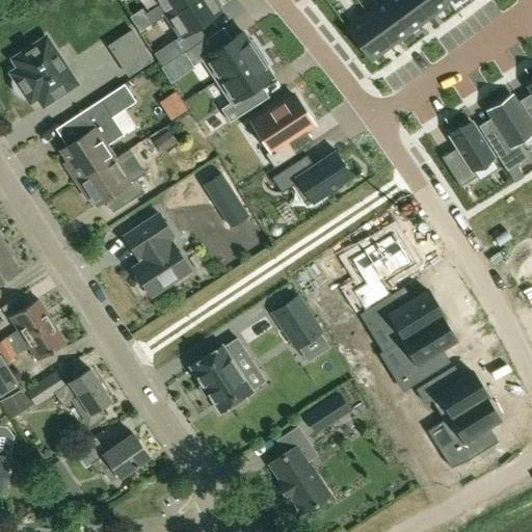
[(158,0),(160,3),(144,14),(152,24),(164,16),(188,0),(158,0)]
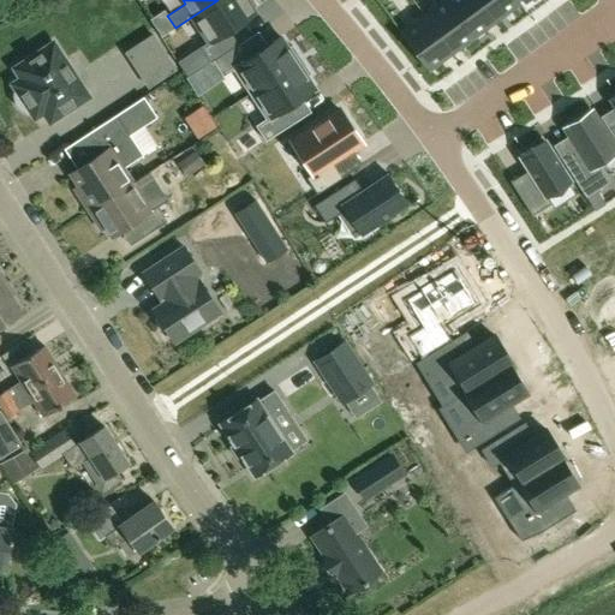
[(218,0),(190,18),(206,43),(199,47),(210,63),(213,61),(238,45),(230,30),(255,13),(251,9),(256,5),(251,0),(218,0)]
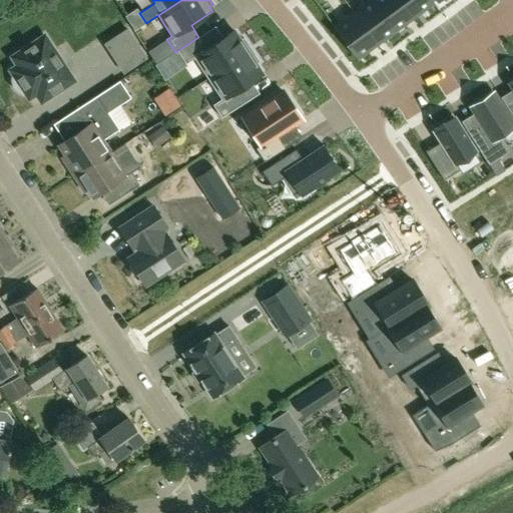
[(372,0),(369,0),(353,12),(377,45),(396,31),(372,0)]
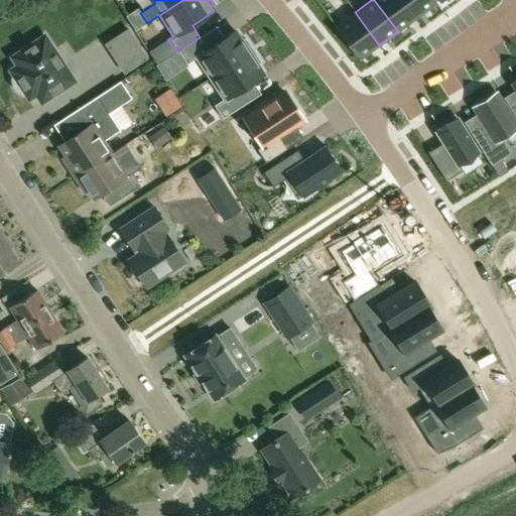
[(403,0),(374,0),(398,31),(416,18),(403,0)]
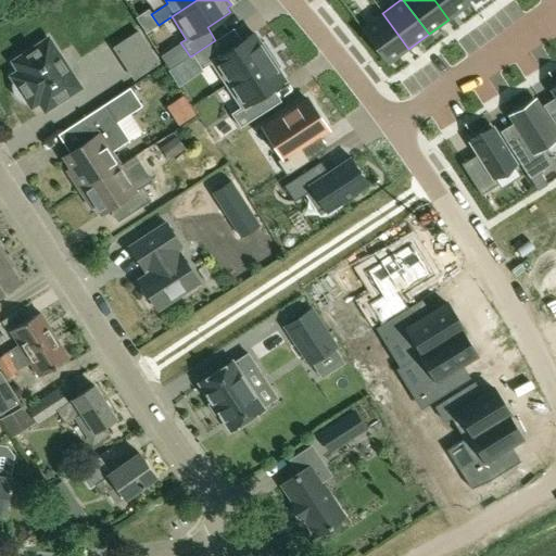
[(466,0),(434,0),(449,20),(469,4),(466,0)]
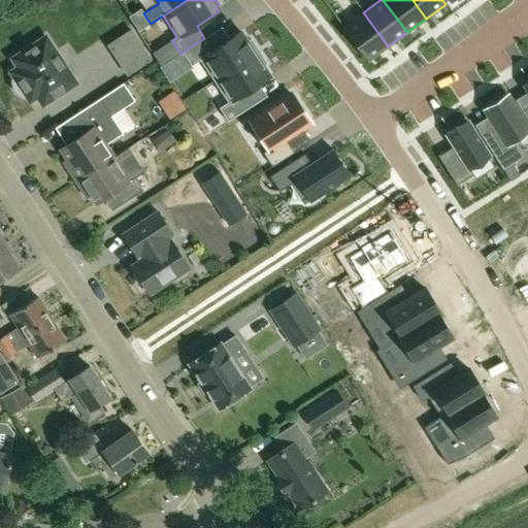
[(363,12),(343,27),(368,61),(388,46),(363,12)]
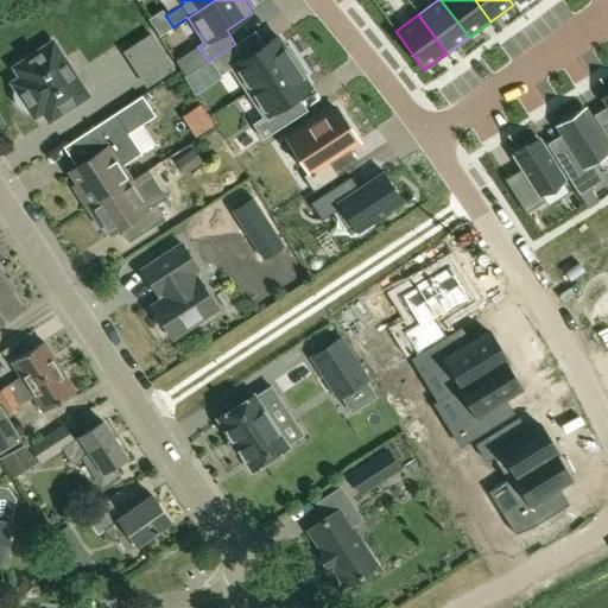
[(151,35),(125,52),(146,86),(172,69),(151,35)]
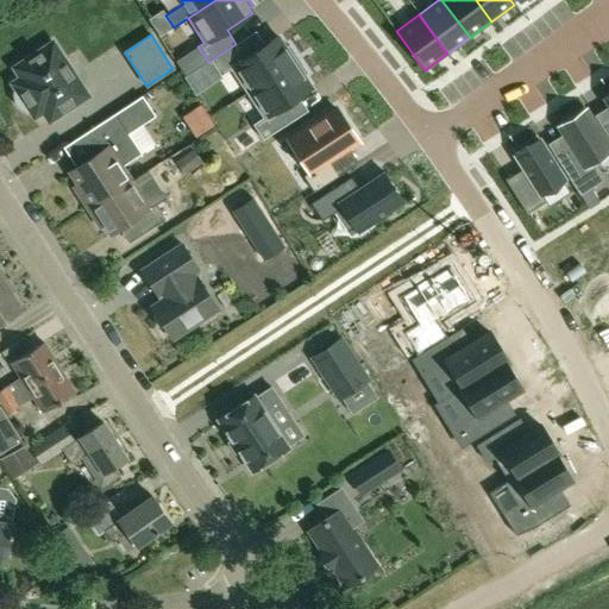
[(236,44),(211,61),(221,76),(231,69),(246,93),(299,60),(289,45),(286,48),(277,36),(251,54),(243,39),(236,44)]
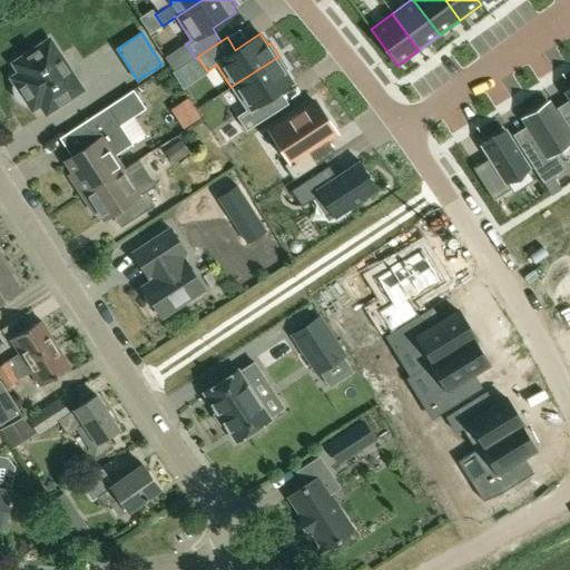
[(46,112),(81,90),(49,40),(13,64),(19,71),(13,75),(18,82),(13,85),(13,90),(16,95),(18,99),(22,102),(27,105),(30,101),(36,109),(41,105),(46,112)]
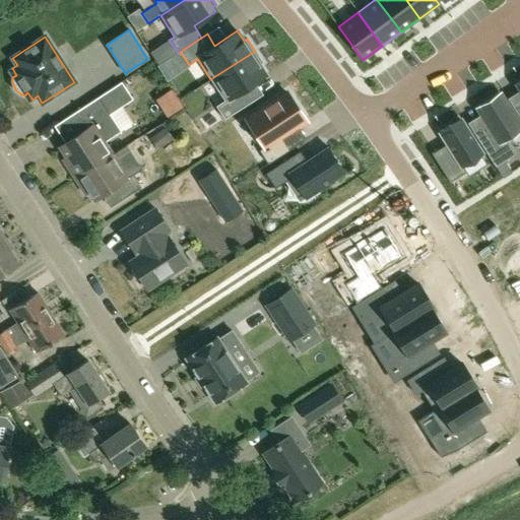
[(255,51),(210,79),(224,101),(215,106),(224,119),(252,102),(244,89),(266,75),(259,65),(262,63),(255,51)]
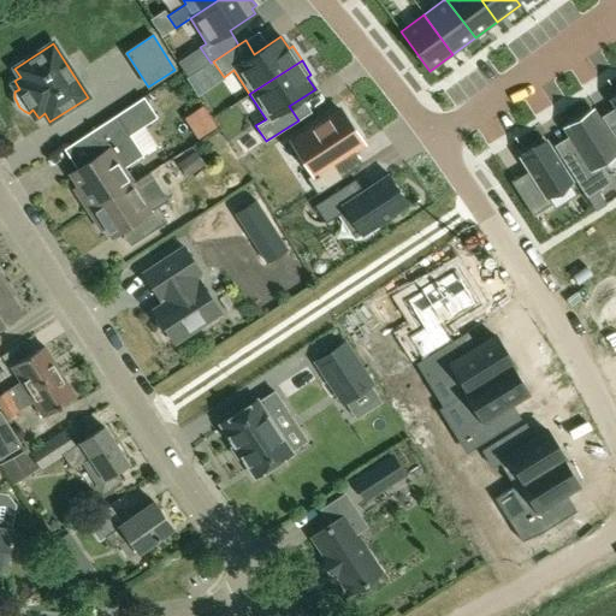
[(122,169),(141,157),(129,137),(157,119),(144,99),(80,140),(93,159),(69,175),(77,188),(72,190),(87,213),(131,183),(122,169)]
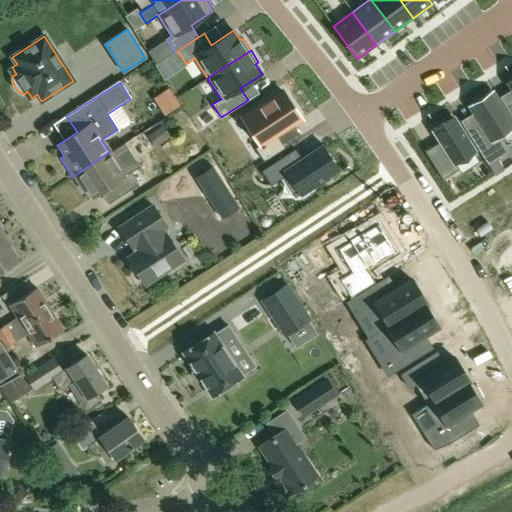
[(282,91),(242,118),(260,145),(255,148),(264,161),(284,148),(276,136),(301,120),(282,91)]
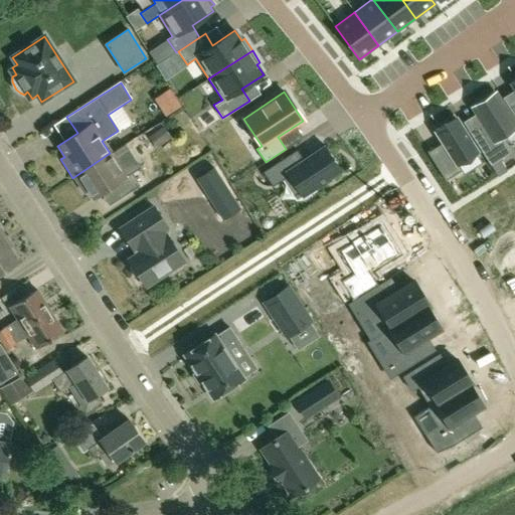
[(481,118),(467,127),(490,165),(511,152),(501,137),(514,127),(514,126),(494,94),(474,107),(481,118)]
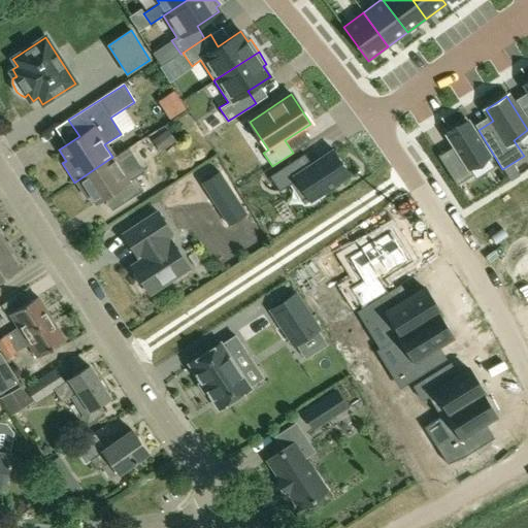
[(454,146),(438,156),(457,186),(473,174),(469,168),(489,156),(467,121),(447,134),(454,146)]
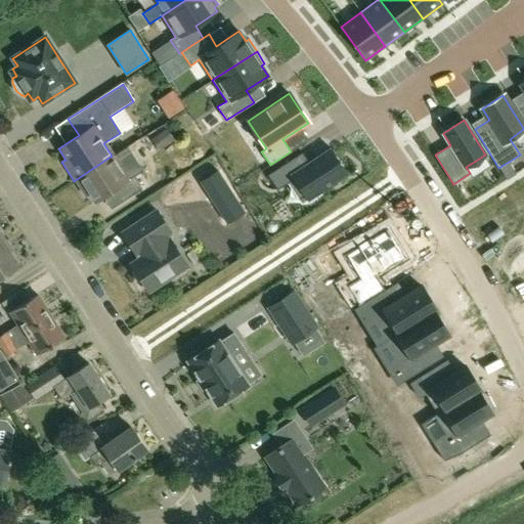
[(165,147),(178,139),(173,130),(159,138),(165,147)]
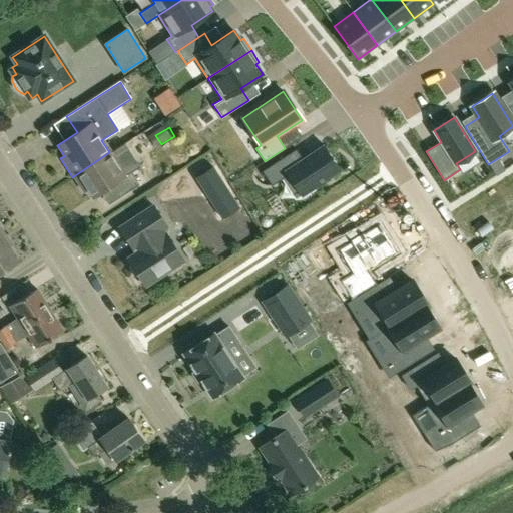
[(305,142),(264,169),(276,187),(291,177),(302,194),(340,169),(324,144),(312,152),(305,142)]
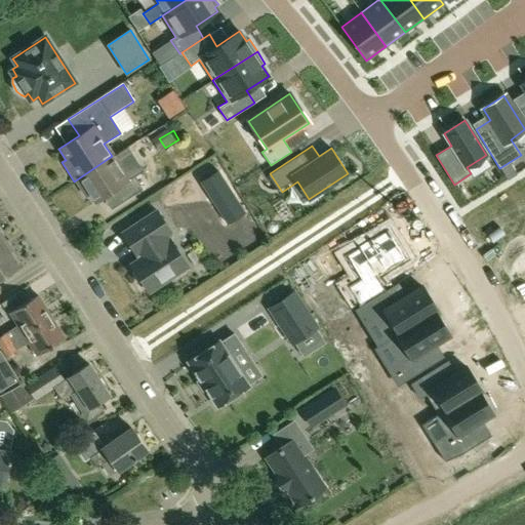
[(128,180),(112,156),(74,182),(84,197),(88,194),(93,203),(109,193),(115,194),(120,203),(142,190),(133,176),(128,180)]
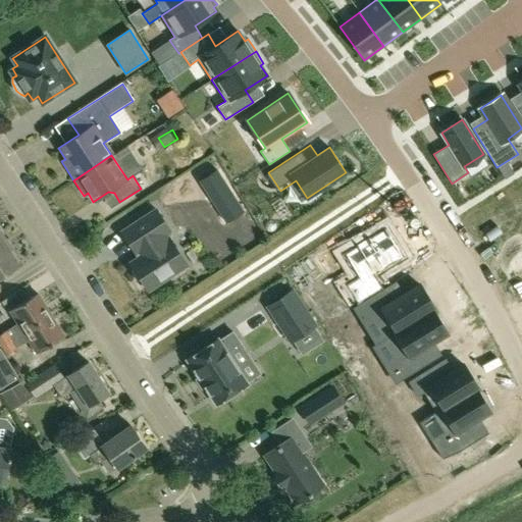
[(215,192),(226,211),(238,205),(226,186),(215,192)]
